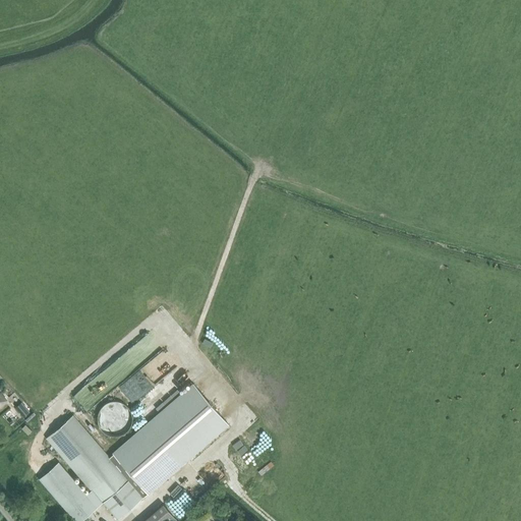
[(109,458),(142,497),(228,423),(193,384),(109,458)]
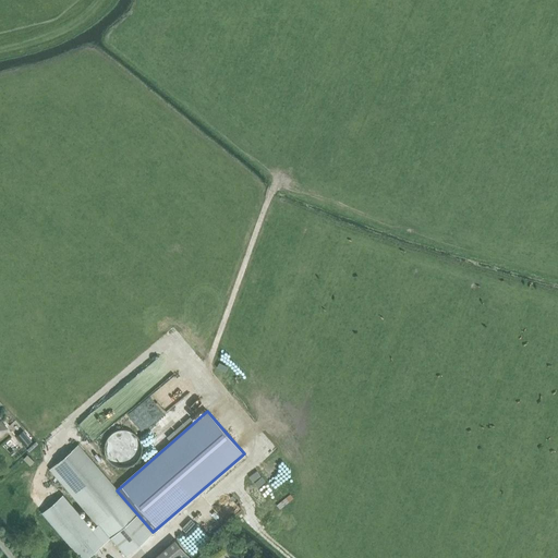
[(129,466),(133,464),(136,462),(140,459),(142,456),(143,451),(143,447),(143,443),(141,439),(138,436),(135,433),(131,431),(128,429),(123,429),(119,429),(114,432),(111,434),(108,437),(107,440),(105,445),(105,449),(106,453),(107,457),(110,461),(112,463),(117,465),(121,466),(125,468),(129,466)]
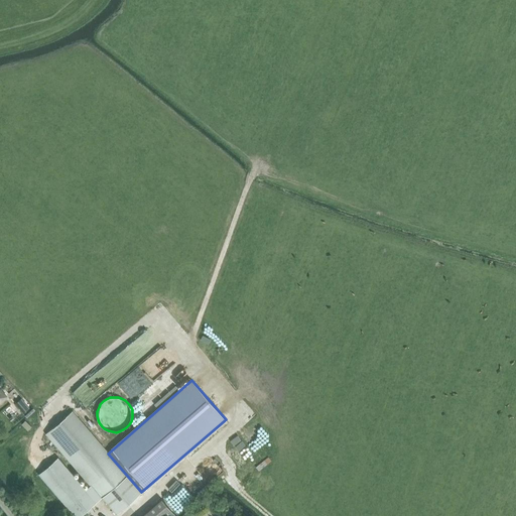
[(15,404),(23,413),(29,408),(21,399),(15,404)]
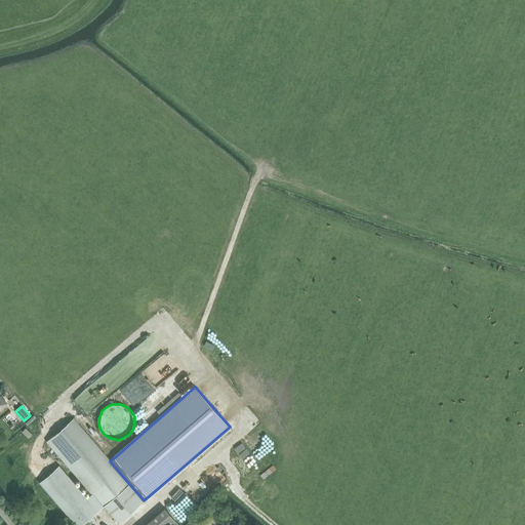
[(86,498),(97,512),(104,506),(118,523),(144,500),(110,461),(74,418),(47,441),(92,493),(86,498)]
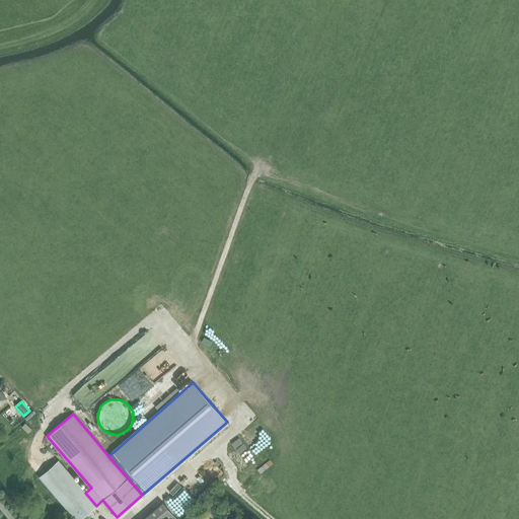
[(40,476),(75,518),(80,518),(85,516),(85,515),(96,506),(85,493),(58,461),(40,476)]
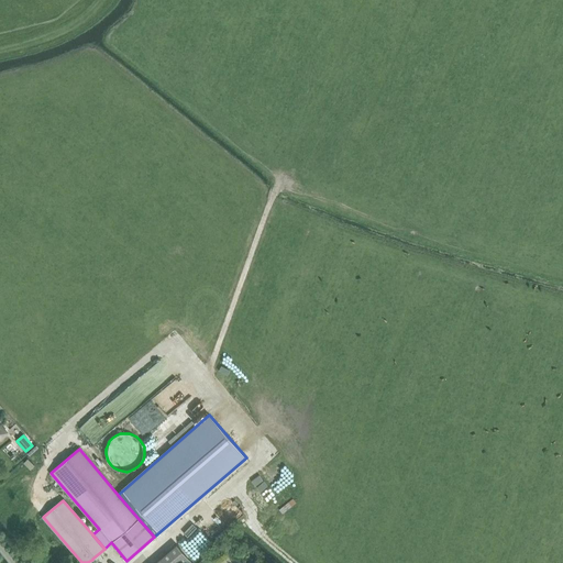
[(189,562),(191,561),(176,544),(154,562),(189,562)]
